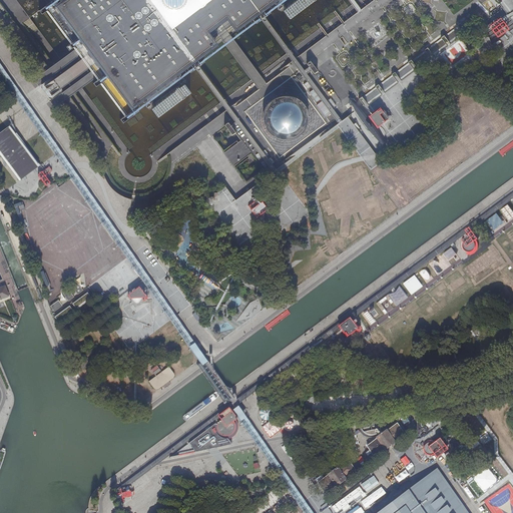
[(47,5),(46,6),(39,11),(41,14),(49,8),(73,41),(66,47),(68,50),(75,44),(78,47),(79,48),(88,61),(95,70),(99,75),(100,77),(92,83),(95,86),(103,80),(127,113),(119,119),(122,122),(138,111),(135,107),(187,68),(190,71),(194,68),(196,66),(198,65),(204,61),(203,60),(201,58),(226,39),(253,19),(255,21),(255,22),(261,19),(261,18),(264,16),(271,12),(270,11),(268,8),(279,0),(59,0),(57,2),(55,0),(53,0),(49,3),(47,5)]
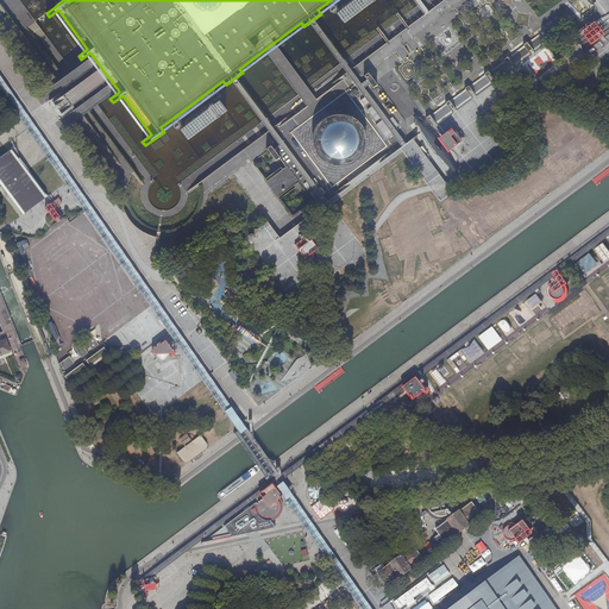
[(343,23),(374,0),(351,0),(336,12),(343,23)]
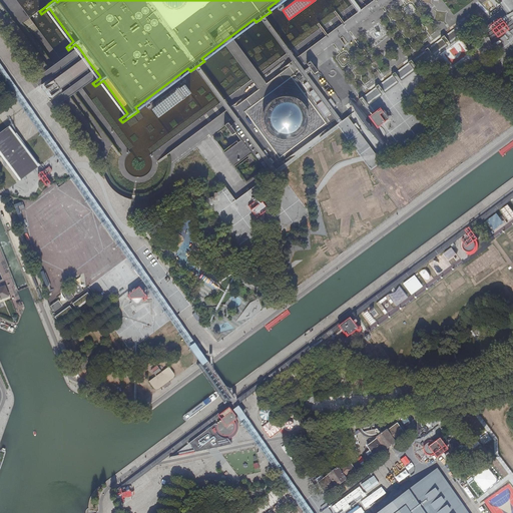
[(376,0),(298,59),(304,66),(342,38),(392,0),(376,0)]
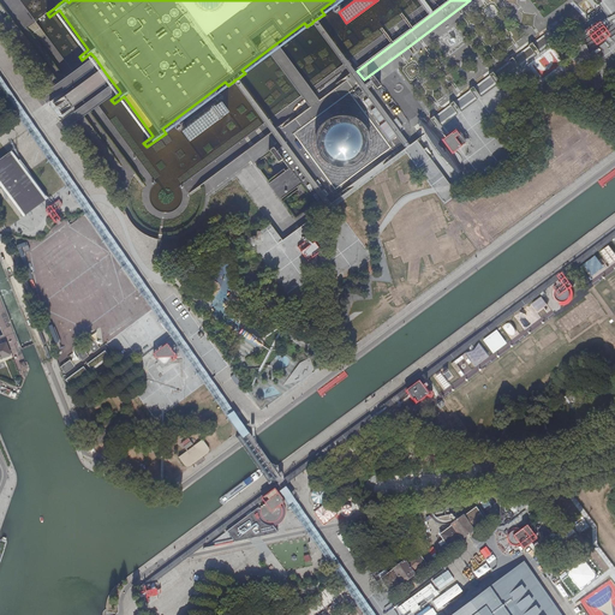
[(601,22),(587,31),(597,45),(610,35),(601,22)]
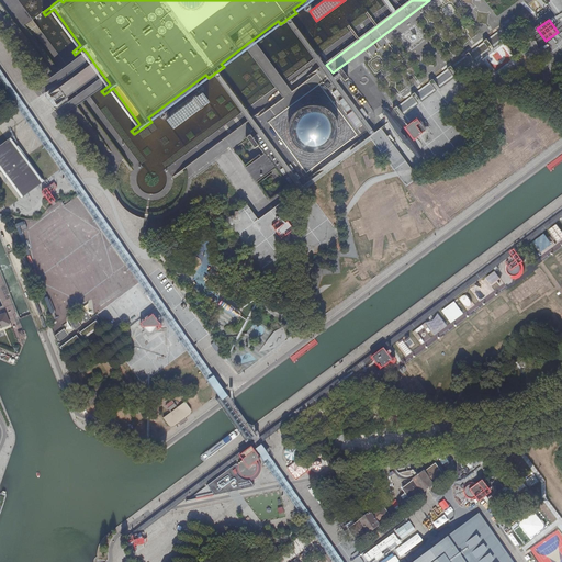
[(348,78),(340,67),(336,70),(344,81),(348,78)]
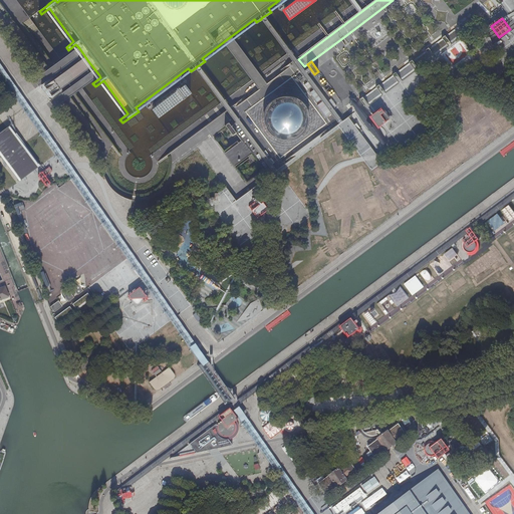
[(185,83),(152,108),(158,116),(191,91),(185,83)]
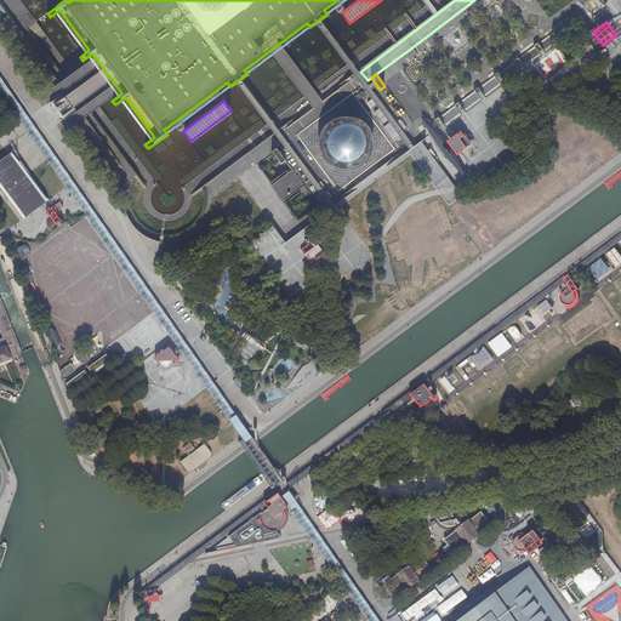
[(370,136),(369,132),(368,129),(366,126),(364,124),(362,121),(358,119),(355,117),(352,115),(348,115),(345,114),(341,114),(339,114),(335,115),(331,117),(328,119),(325,120),(323,123),(320,125),(318,129),(317,132),(315,135),(315,138),(314,142),(315,146),(315,149),(317,153),(318,155),(320,159),(323,161),(325,164),(328,166),(331,167),(334,169),(337,170),(341,170),(345,171),(348,170),(352,169),(354,167),(358,166),(360,164),(364,161),(365,159),(368,157),(369,153),(370,149),(371,146),(371,143),(371,140),(370,136)]
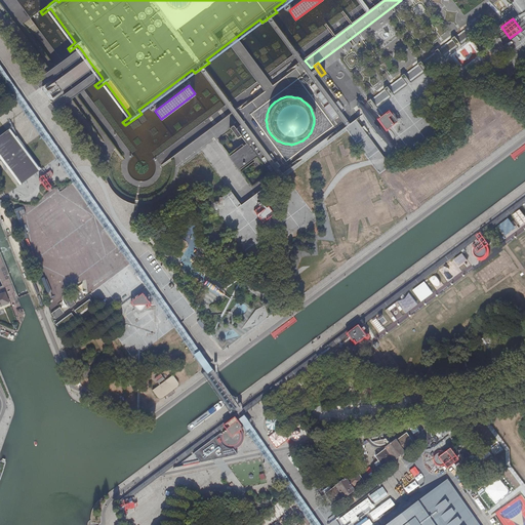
[(358,101),(357,99),(356,99),(357,102),(361,111),(367,121),(371,127),(377,135),(382,140),(393,151),(394,152),(394,150),(385,132),(379,123),(374,116),(368,110),(358,101)]
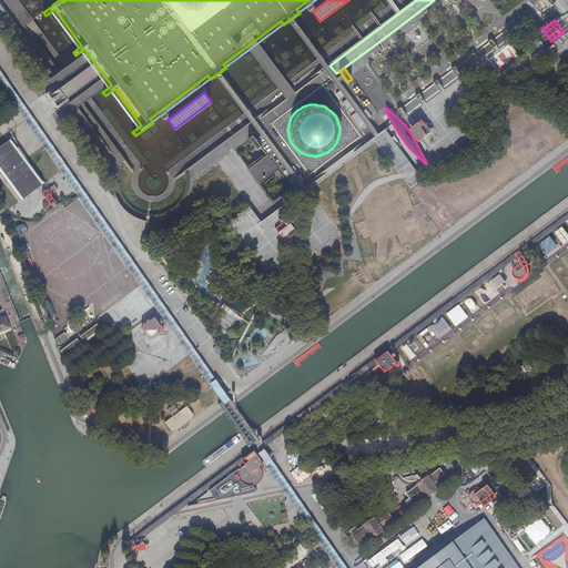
[(412,127),(408,129),(418,142),(422,140),(432,131),(422,119),(412,127)]
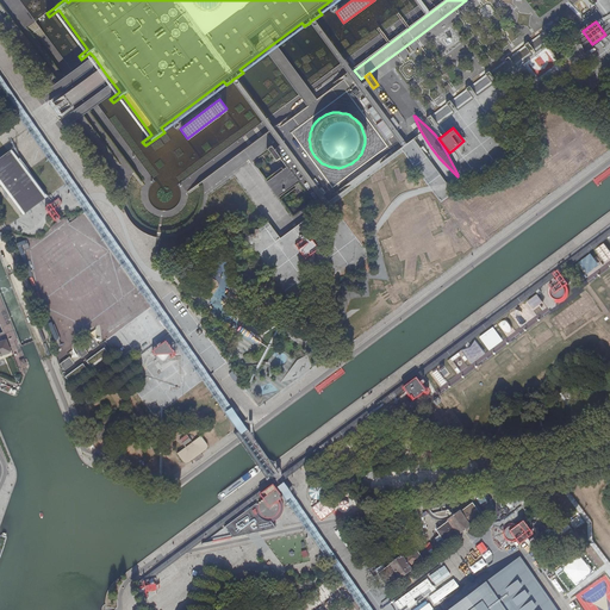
[(275,153),(271,145),(267,149),(275,161),(280,157),(275,153)]
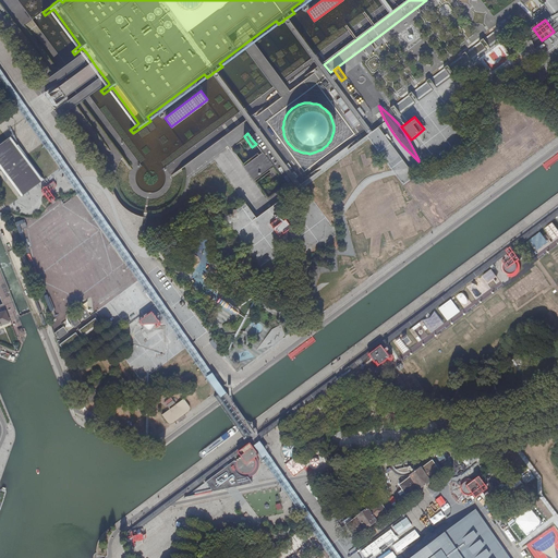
[(9,140),(0,145),(0,166),(23,196),(41,183),(12,145),(9,140)]
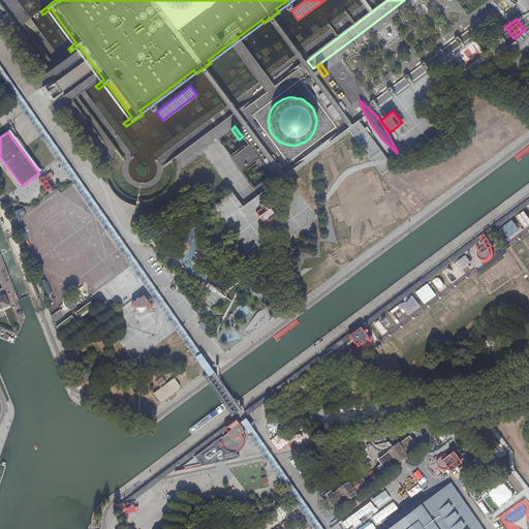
[(53,173),(42,180),(44,183),(51,192),(55,189),(50,182),(50,181),(56,177),(53,173)]
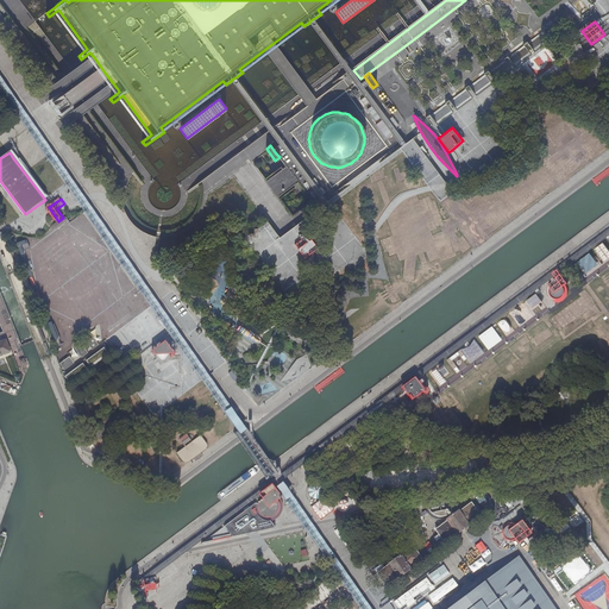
[(309,238),(297,248),(305,256),(316,246),(309,238)]
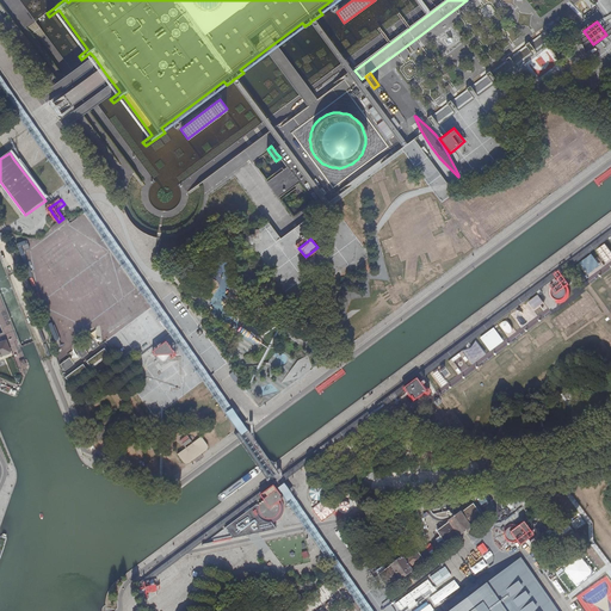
[(567,287),(569,284),(562,276),(559,279),(559,281),(551,284),(550,287),(549,288),(549,289),(548,291),(548,294),(548,296),(549,297),(550,300),(553,302),(554,302),(556,303),(559,303),(561,303),(562,302),(566,301),(567,300),(568,297),(569,295),(569,292),(569,290),(568,288),(568,287),(567,287)]
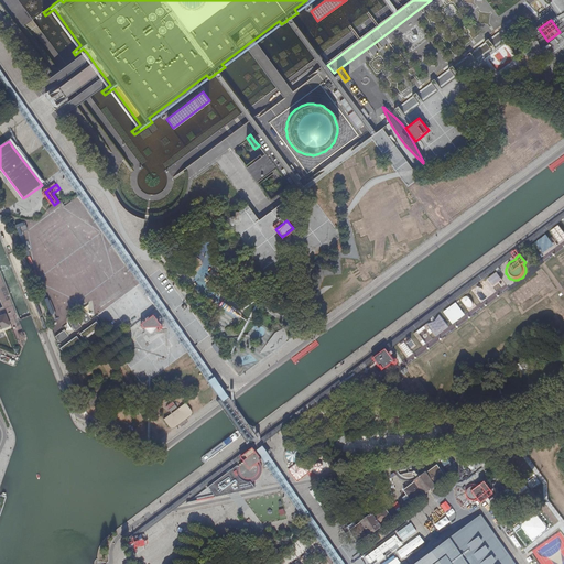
[(84,324),(90,320),(83,307),(76,312),(84,324)]
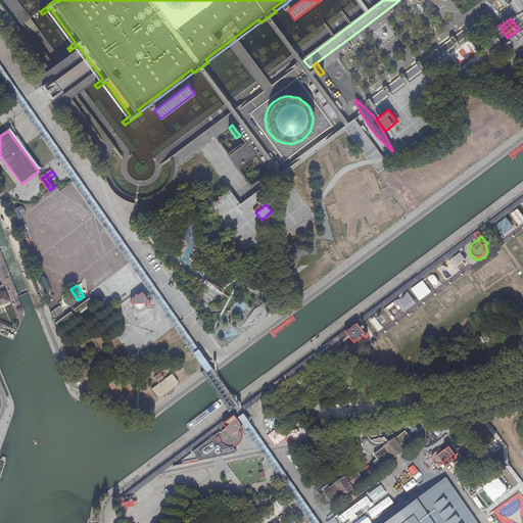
[(0,294),(0,306),(10,303),(6,292),(0,294)]
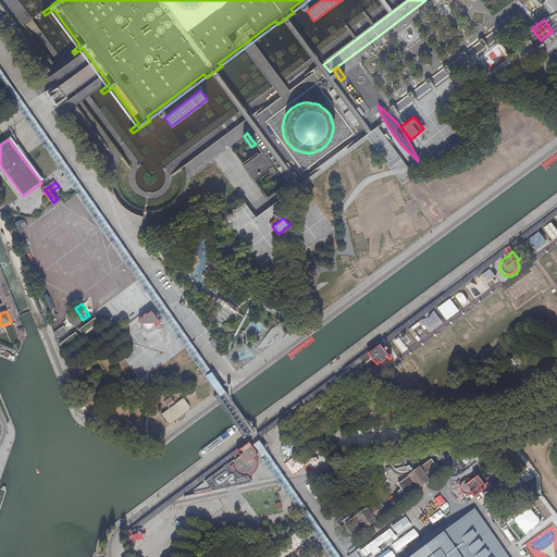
[(66,317),(74,326),(79,323),(72,313),(66,317)]
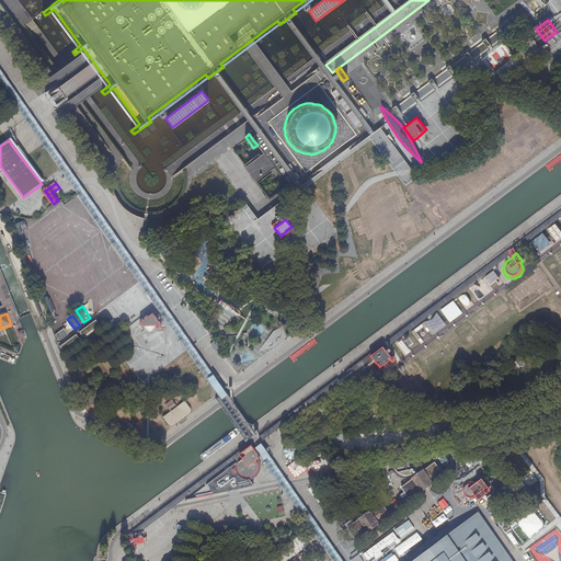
[(150,318),(139,328),(149,340),(160,331),(150,318)]
